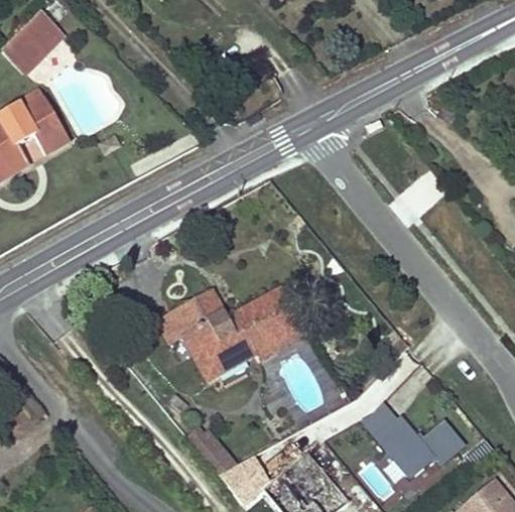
[(37,12),(3,45),(26,69),(60,34),(37,12)]
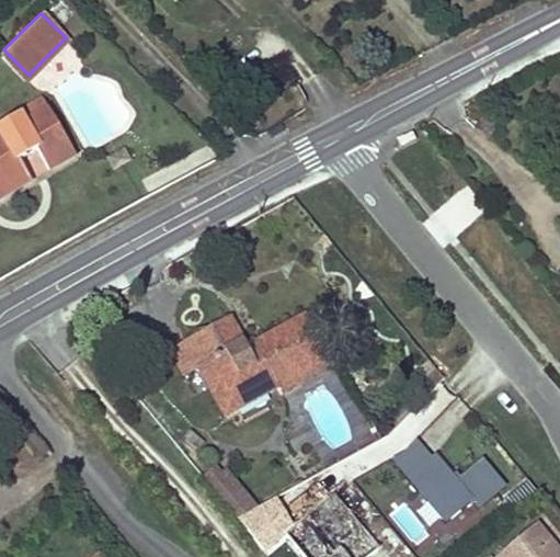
[(19,112),(24,121),(49,106),(44,97),(19,112)]
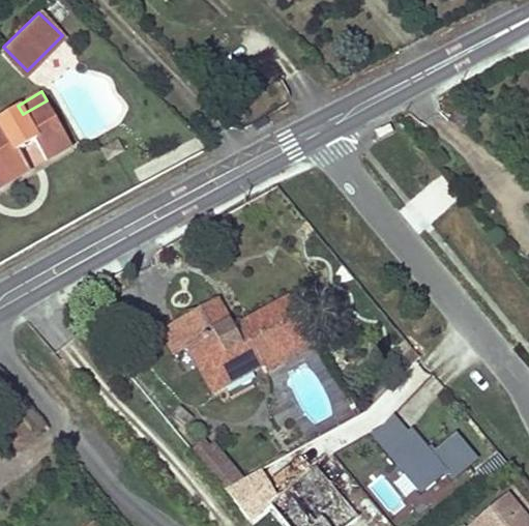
[(0,179),(28,164),(18,146),(34,138),(45,154),(60,146),(50,128),(59,122),(47,100),(23,114),(18,106),(0,114),(0,121),(2,125),(0,126),(0,179)]
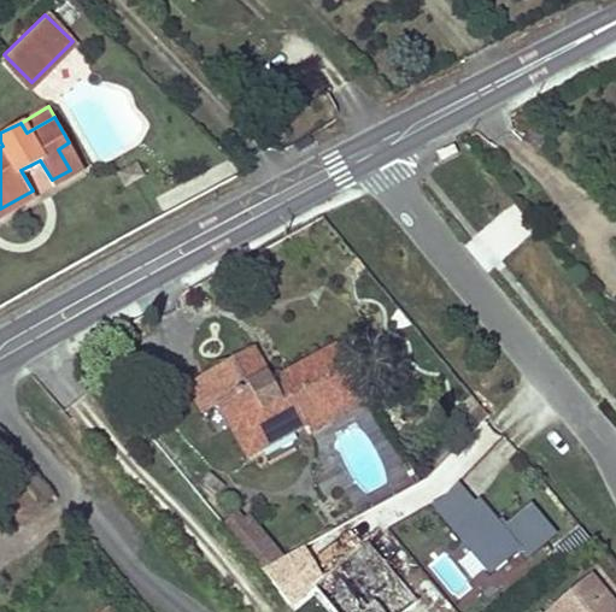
[(58,149),(70,170),(81,163),(69,142),(58,149)]
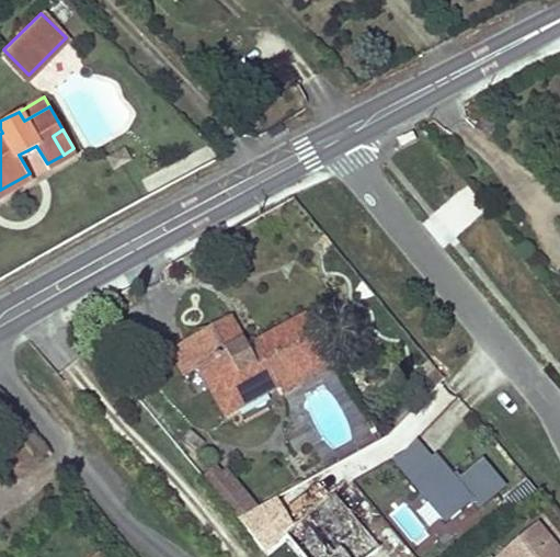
[(227,313),(181,339),(195,363),(204,357),(228,399),(272,374),(275,381),(326,352),(303,311),(252,340),(256,347),(249,351),(244,343),(227,313)]
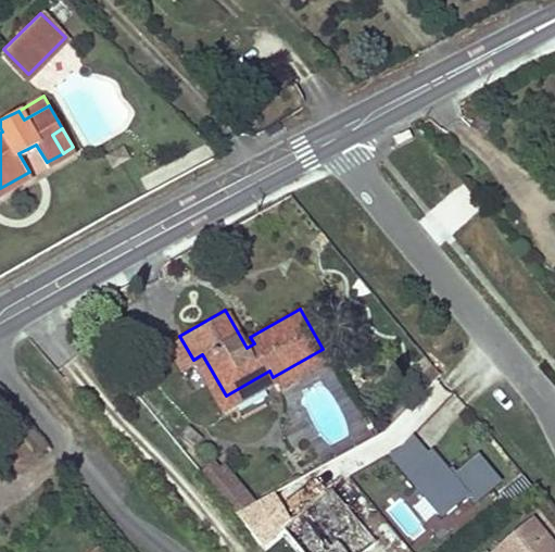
[(193,360),(179,336),(166,342),(179,367),(193,360)]
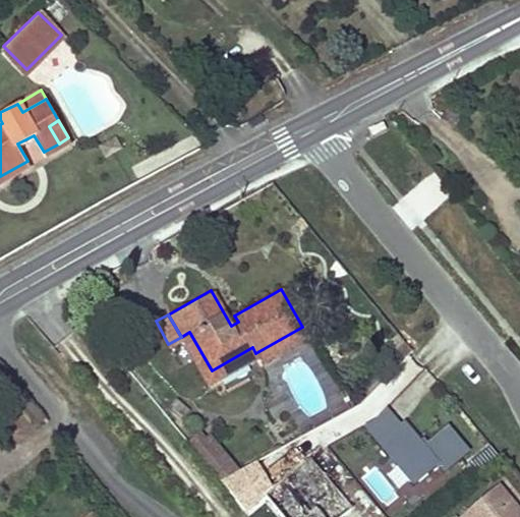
[(234,316),(227,319),(231,326),(238,322),(234,316)]
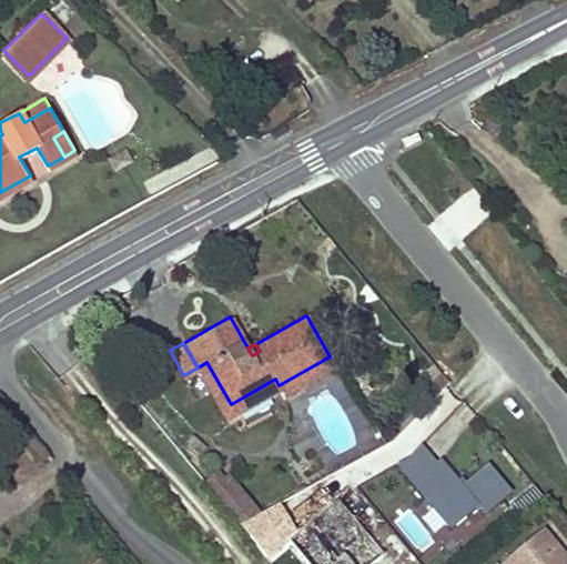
[(330,356),(279,385),(280,386),(283,393),(335,364),(330,356)]
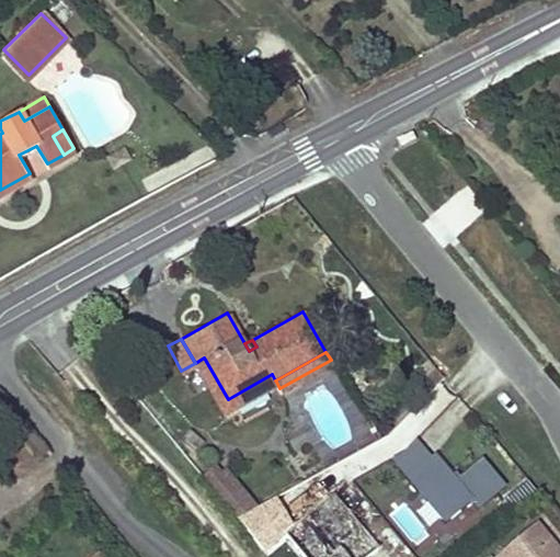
[(204,357),(195,363),(218,405),(228,399),(204,357)]
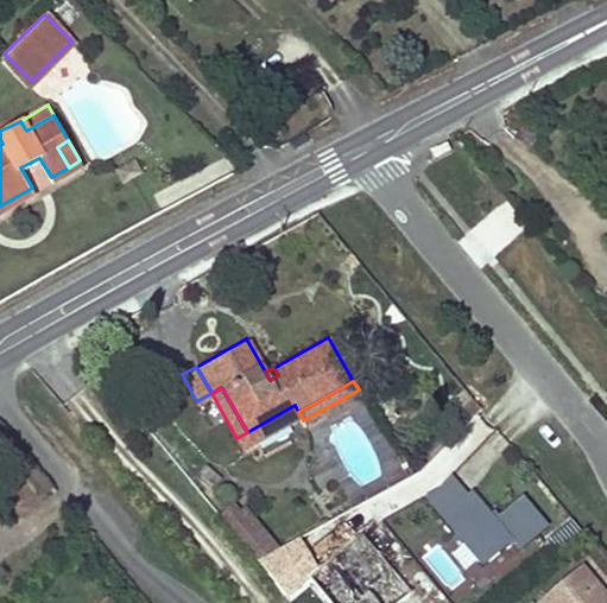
[(247,432),(236,438),(241,446),(299,413),(298,412),(295,405),(247,432)]
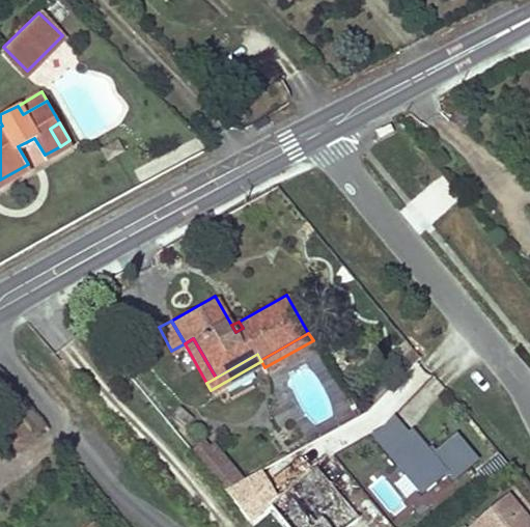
[(431,444),(429,446),(415,427),(410,432),(397,414),(372,433),(419,494),(443,476),(449,472),(451,470),(473,453),(458,433),(436,449),(431,444)]
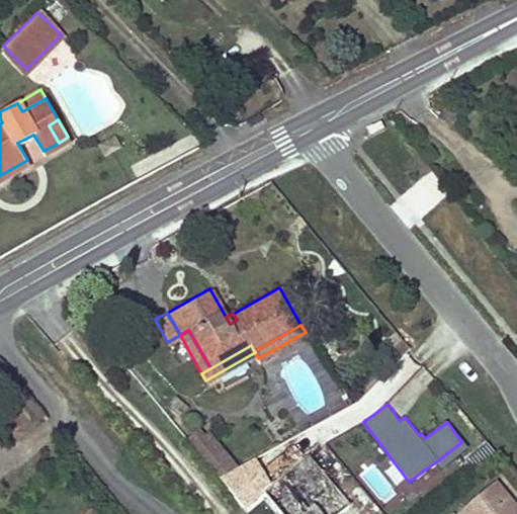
[(236,462),(211,431),(194,444),(219,476),(236,462)]
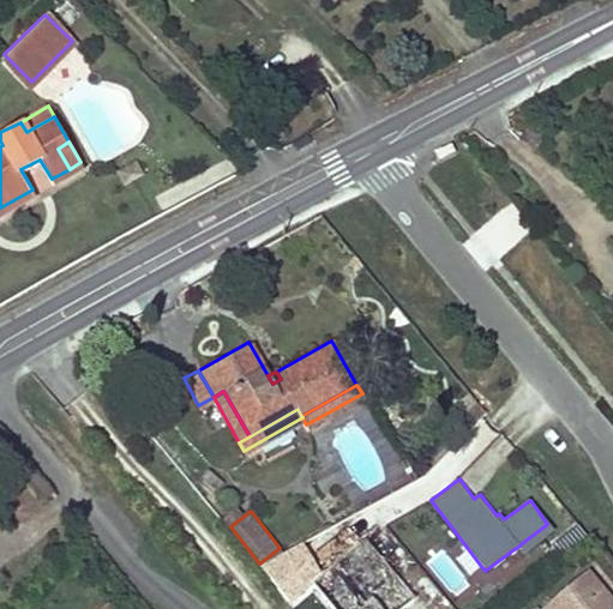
[(552,530),(547,524),(522,543),(520,546),(523,552),(552,530)]
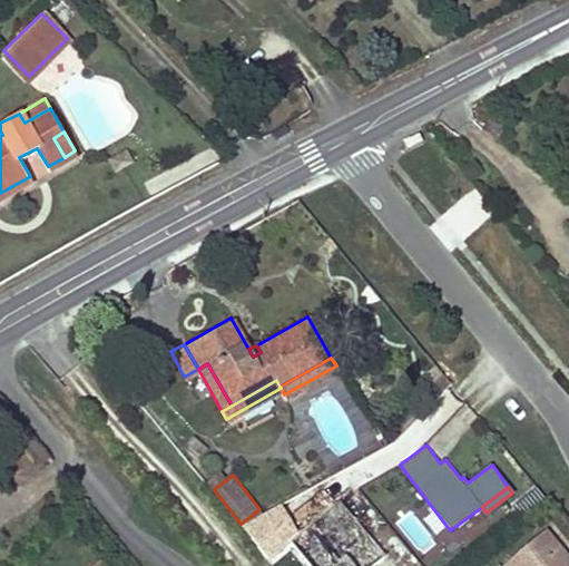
[(340,498),(290,539),(312,565),(334,565),(342,560),(346,565),(371,565),(385,555),(371,537),(340,498)]
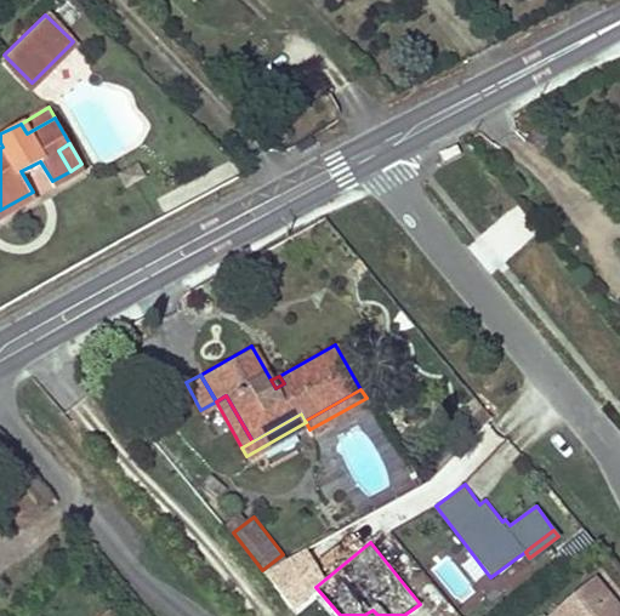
[(547,615),(619,615),(619,608),(593,575),(546,614),(547,615)]
